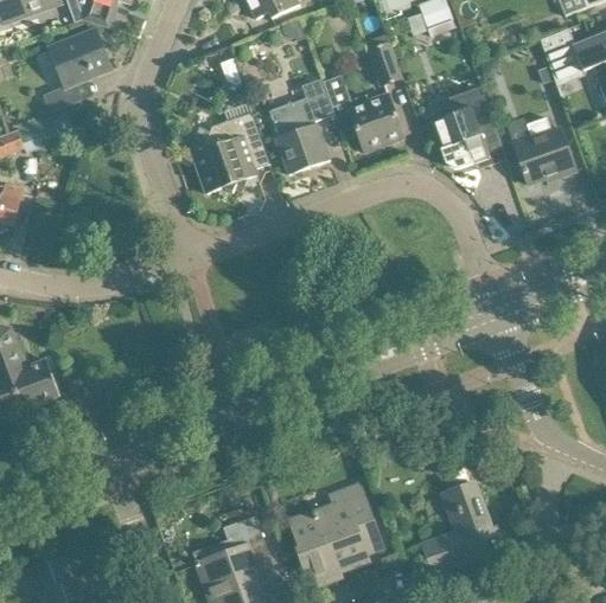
[(0,15),(2,23),(61,2),(59,0),(0,0),(0,15)]
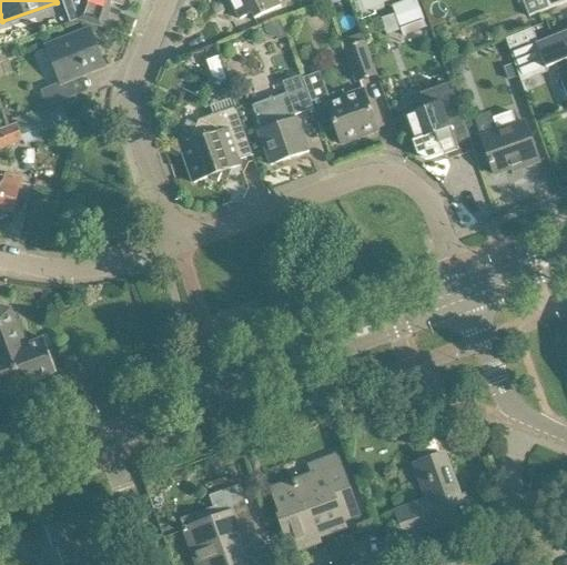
[(82,0),(78,17),(101,24),(109,0),(112,0),(122,3),(122,0),(82,0)]
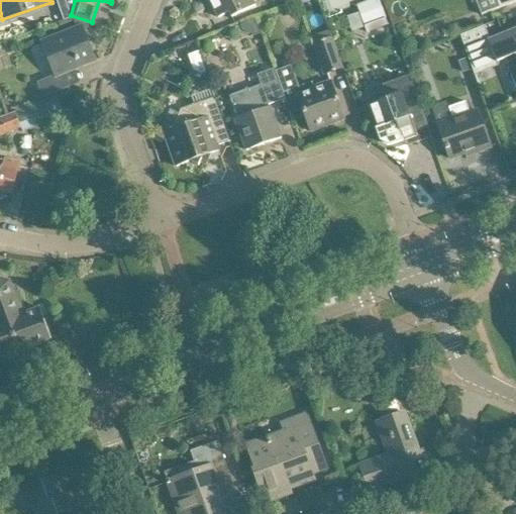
[(231,15),(254,2),(253,0),(210,0),(217,15),(228,9),(231,15)]
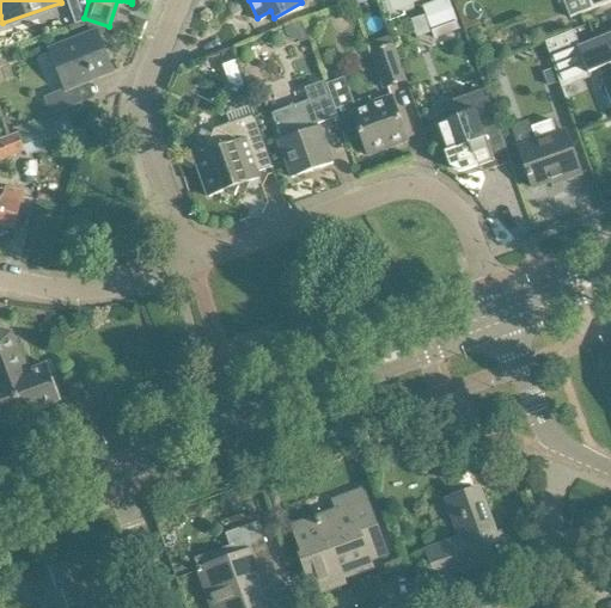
[(431,0),(422,4),(431,29),(456,19),(448,0),(431,0)]
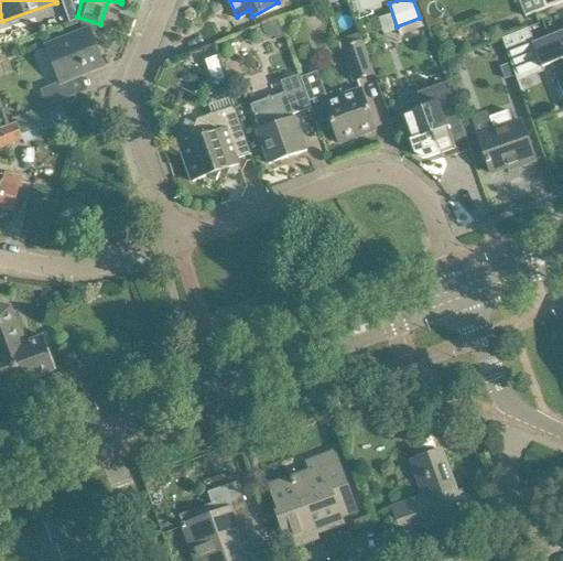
[(519,0),(523,13),(542,7),(558,0),(519,0)]
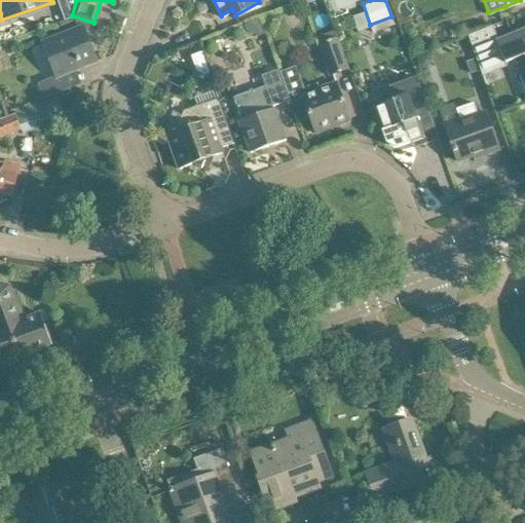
[(64,19),(72,15),(68,3),(60,6),(64,19)]
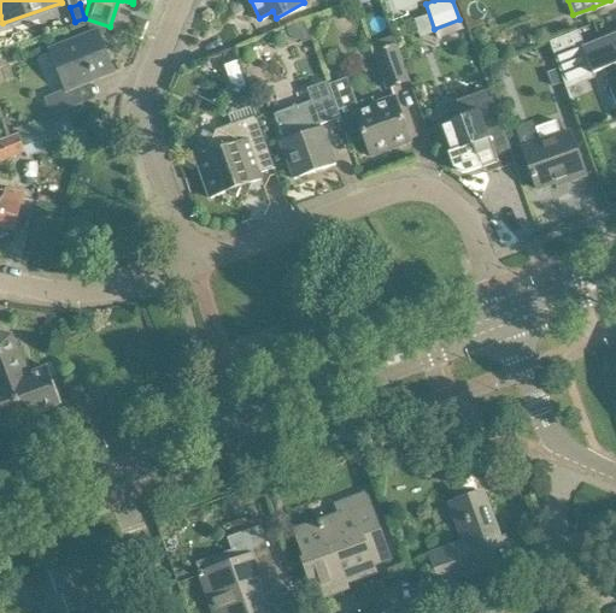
[(559,34),(549,39),(553,53),(567,47),(568,49),(581,43),(584,42),(578,27),(559,34)]
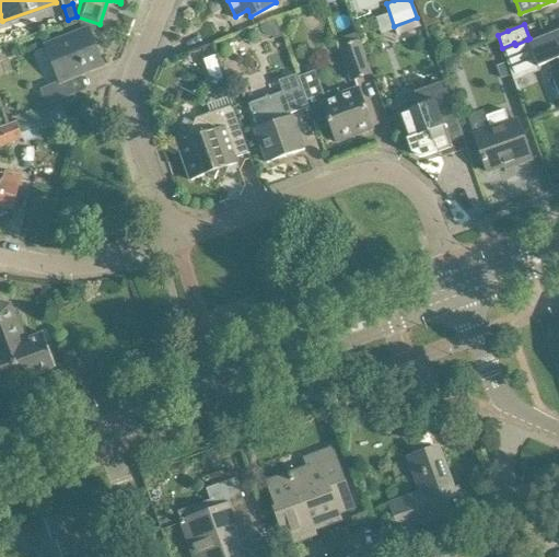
[(45,103),(73,91),(68,76),(102,62),(88,26),(44,44),(58,79),(38,86),(45,103)]
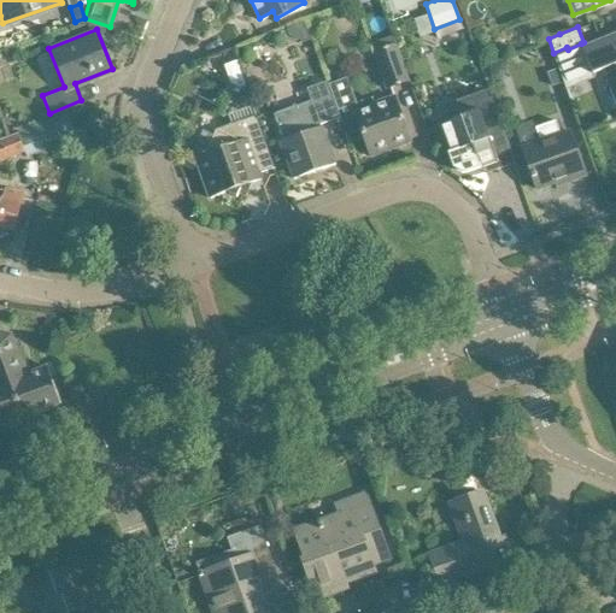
[(615,29),(584,42),(581,43),(592,71),(606,65),(611,77),(605,80),(615,105),(615,29)]
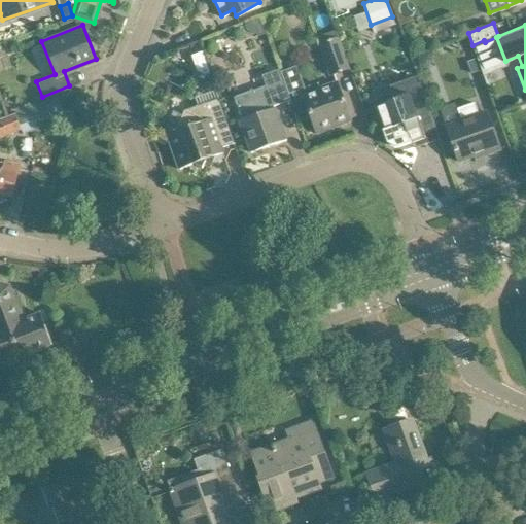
[(329,73),(349,67),(338,36),(318,42),(329,73)]
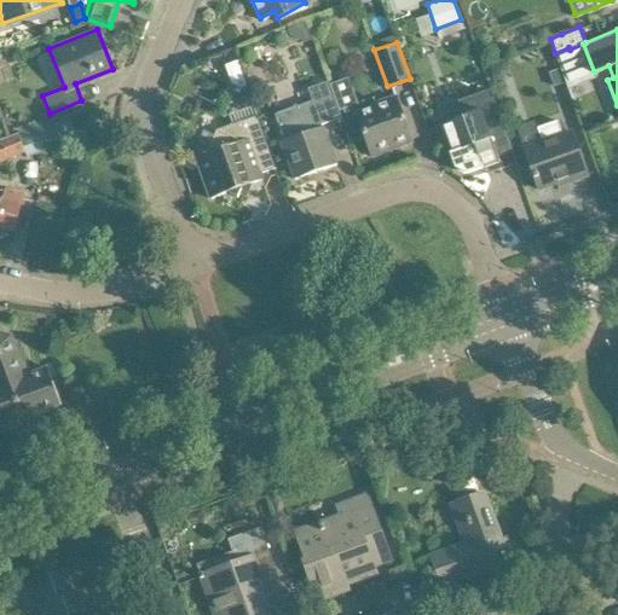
[(237,61),(224,65),(230,83),(247,92),(248,91),(237,61)]
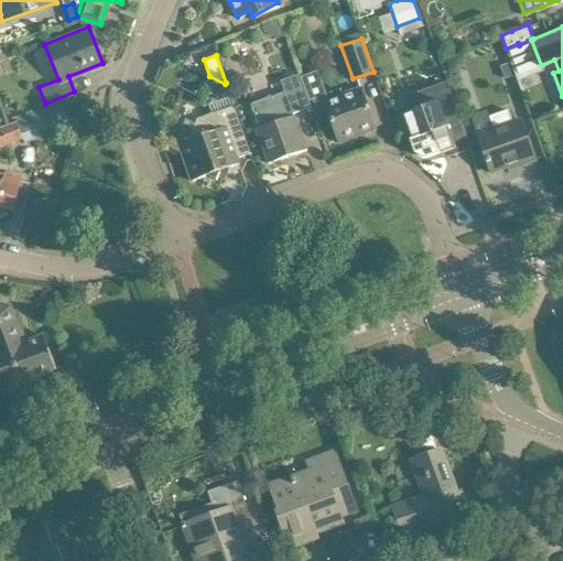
[(458,56),(445,61),(451,74),(458,71),(462,64),(458,56)]
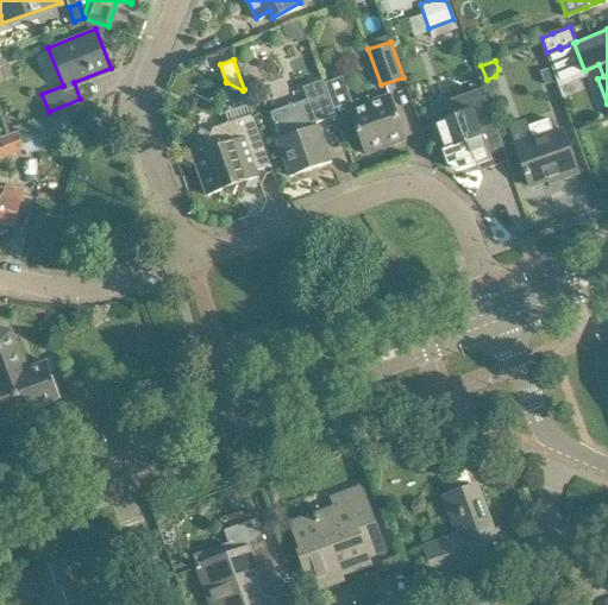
[(306,96),(269,111),(279,136),(276,137),(289,174),(330,159),(317,120),(336,113),(323,77),(302,84),(306,96)]
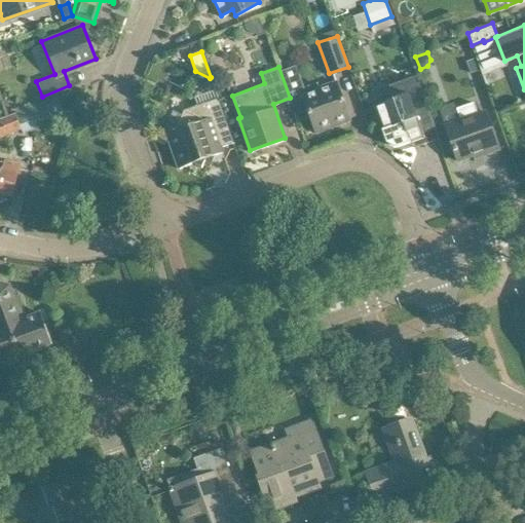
[(301,87),(291,90),(292,91),(299,111),(306,108),(314,132),(349,118),(335,80),(317,86),(315,82),(303,86),(301,87)]
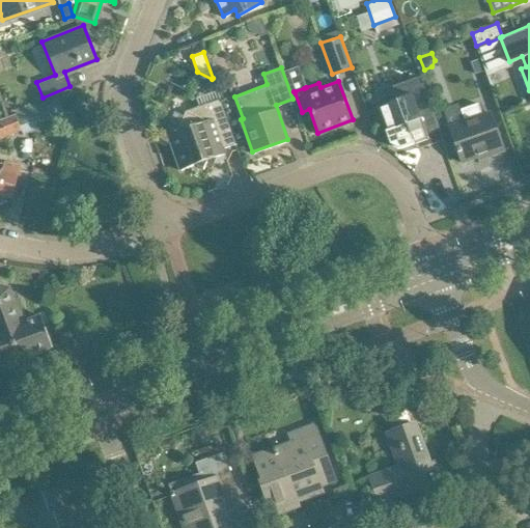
[(399,147),(412,143),(423,138),(425,144),(443,138),(425,87),(396,98),(394,92),(388,89),(382,91),(379,98),(380,104),(375,105),(389,142),(390,142),(393,143),(399,146),(399,147)]
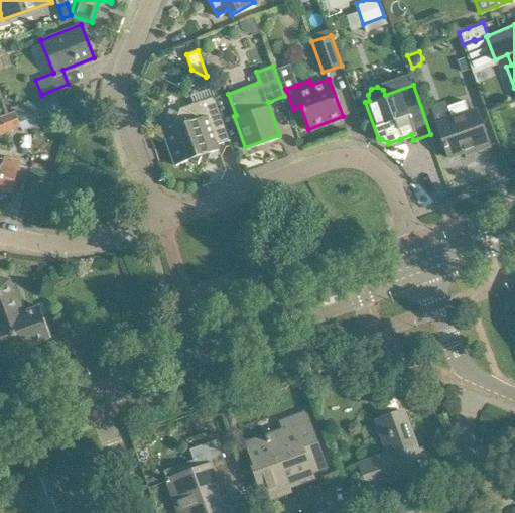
[(21,129),(35,123),(33,119),(61,109),(55,93),(0,114),(0,131),(19,124),(21,129)]
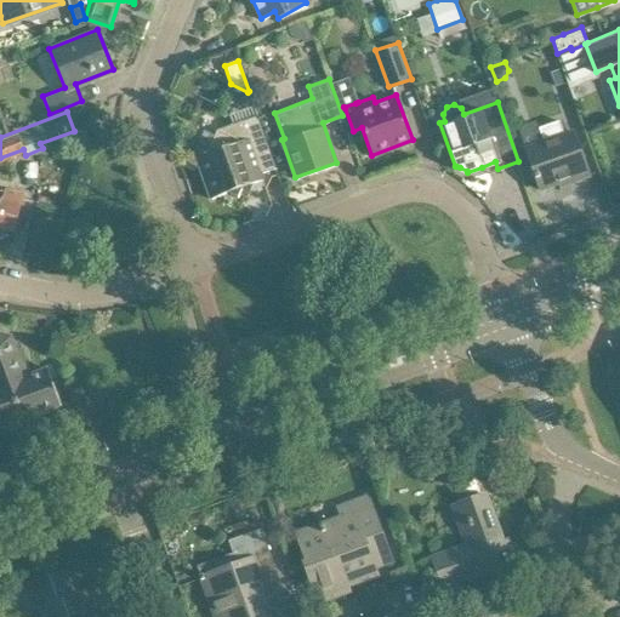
[(243,186),(261,178),(262,178),(260,172),(276,167),(256,114),(216,127),(214,135),(208,132),(193,161),(199,165),(210,196),(227,192),(237,196),(243,186)]
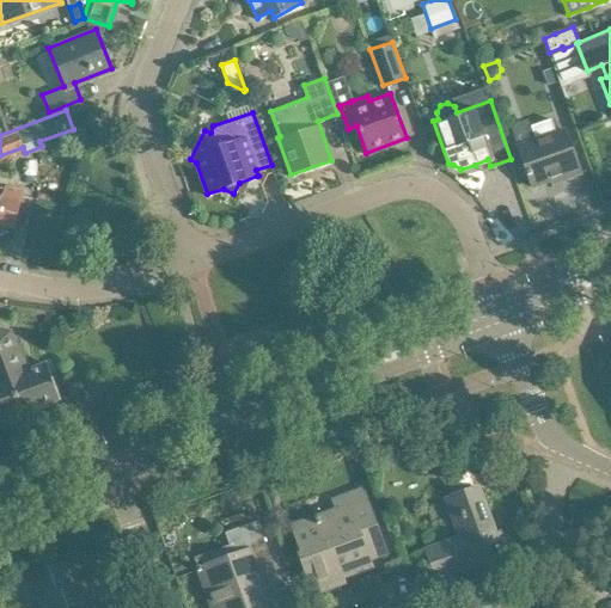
[(562,178),(580,172),(564,128),(555,130),(550,117),(530,124),(535,137),(517,145),(531,185),(561,174),(562,178)]
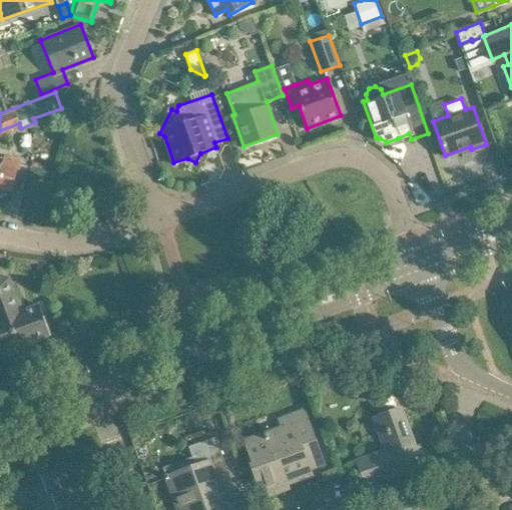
[(0,186),(10,189),(18,159),(3,155),(1,163),(0,162),(0,186)]
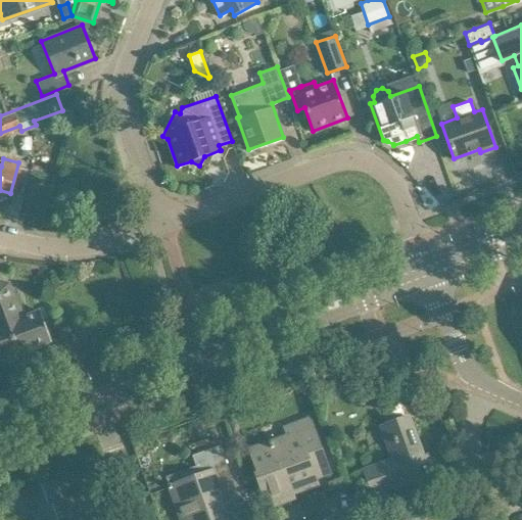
[(0,361),(51,341),(40,309),(21,315),(14,295),(7,297),(3,287),(0,286),(0,361)]
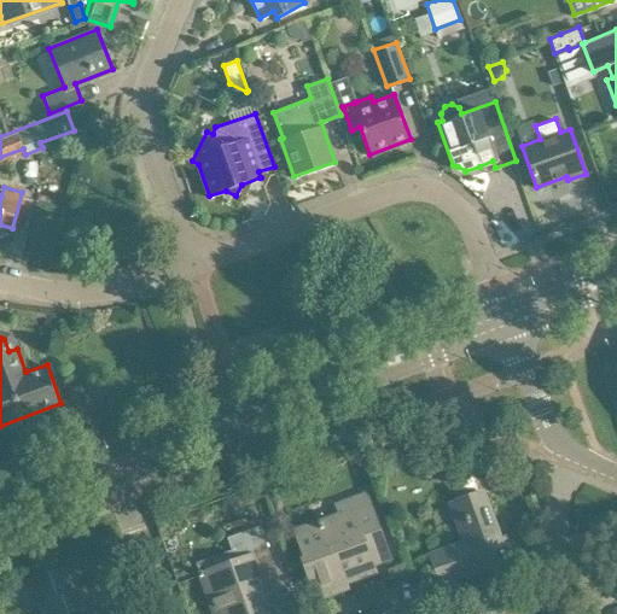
[(483,490),(450,502),(464,539),(431,551),(442,583),(490,565),(489,562),(512,554),(506,534),(500,537),(483,490)]
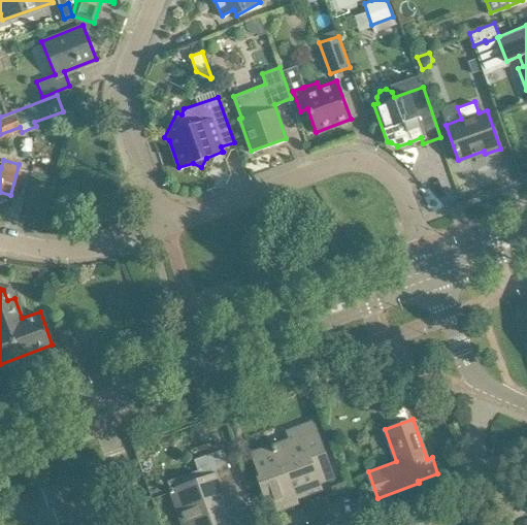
[(318,481),(332,476),(311,421),(287,430),(290,438),(252,453),(260,476),(258,477),(270,511),(287,504),(285,499),(320,487),(318,481)]
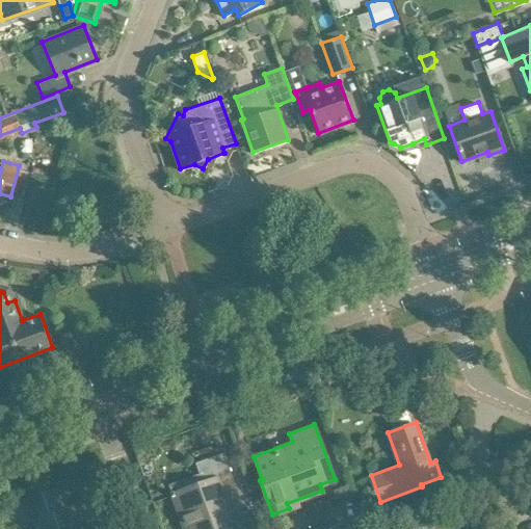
[(169,482),(168,483),(184,528),(232,528),(234,528),(228,511),(243,506),(222,451),(194,461),(202,481),(173,493),(169,482)]
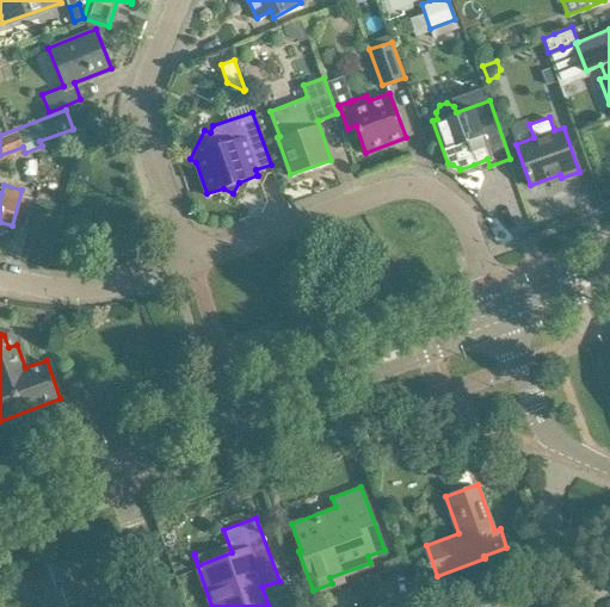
[(25,574),(29,582),(36,580),(45,606),(90,606),(81,581),(73,584),(65,559),(25,574)]
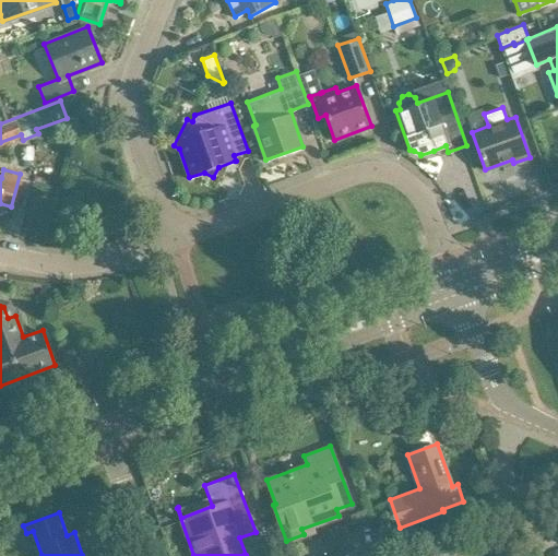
[(463,534),(450,539),(456,555),(469,551),(463,534)]
